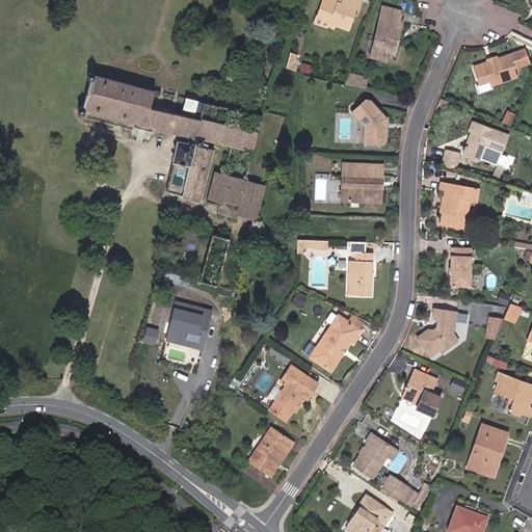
[(339,0),(339,3),(330,0),(318,0),(314,15),(326,19),(324,24),(330,26),(331,25),(345,29),(349,15),(352,16),(357,0),(356,0),(347,0),(347,2),(342,0),(339,0)]
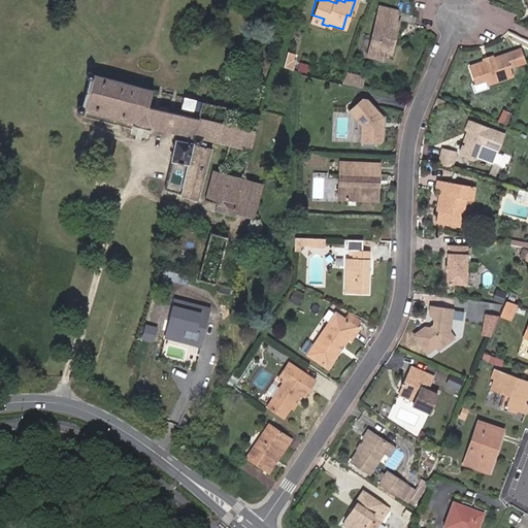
[(373,3),(359,48),(366,52),(374,55),(380,36),(383,38),(386,39),(392,22),(390,21),(393,9),(373,3)]
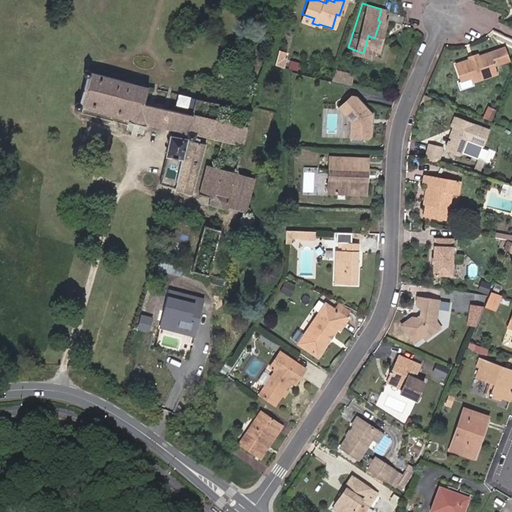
[(366,55),(371,37),(368,35),(363,53),(366,55)]
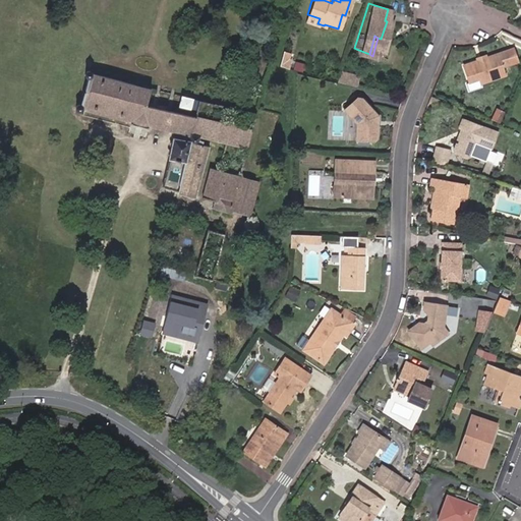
[(476,62),(473,61),(464,64),(469,82),(479,78),(480,82),(507,73),(504,64),(511,62),(507,49),(479,59),(476,62)]
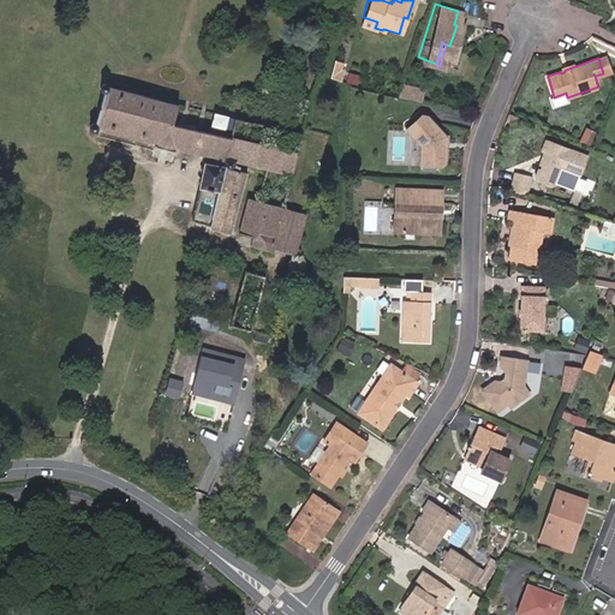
[(339,65),(329,64),(327,78),(341,82),(344,73),(336,72),(339,65)]
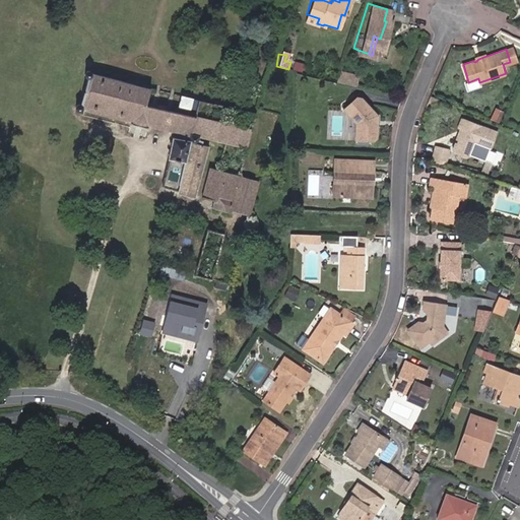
[(237,182),(254,115),(184,96),(182,106),(193,109),(191,116),(147,106),(151,89),(95,75),(95,71),(91,69),(89,69),(86,72),(87,76),(89,78),(83,104),(79,104),(78,106),(78,111),(80,113),(83,114),(86,111),(129,121),(128,124),(145,129),(146,126),(181,135),(180,140),(174,139),(161,189),(195,199),(206,149),(198,147),(199,143),(193,141),(194,137),(226,145),(220,172),(211,169),(202,201),(216,205),(215,208),(230,212),(237,182)]
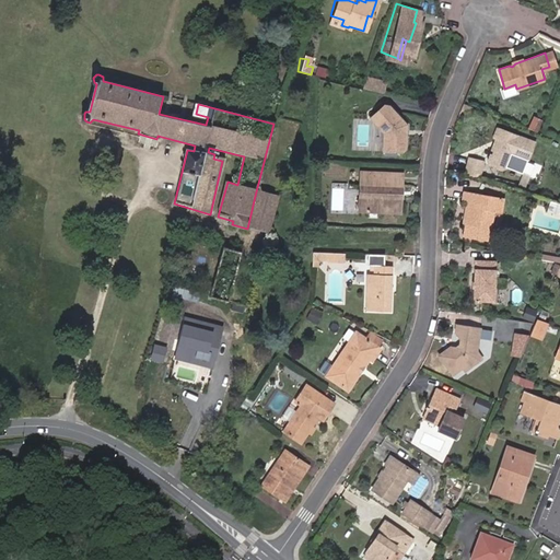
[(376,91),(378,81),(362,77),(359,88),(376,91)]
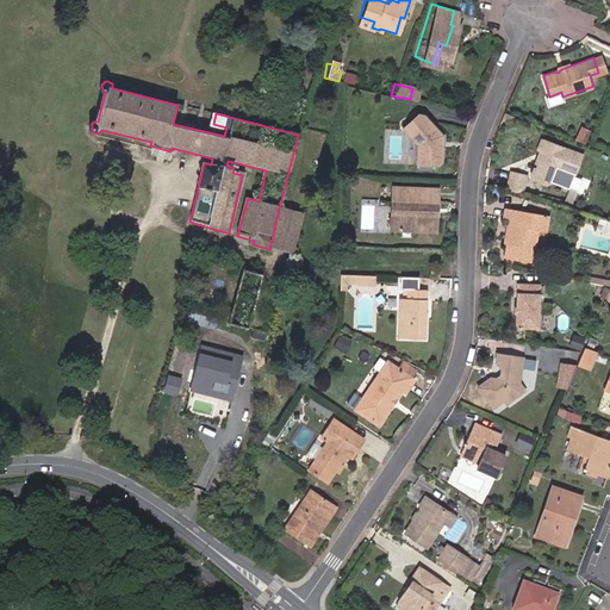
[(412,117),(398,131),(414,145),(414,167),(434,167),(436,165),(436,151),(434,149),(434,143),(436,139),(436,137),(417,117),(412,117)]
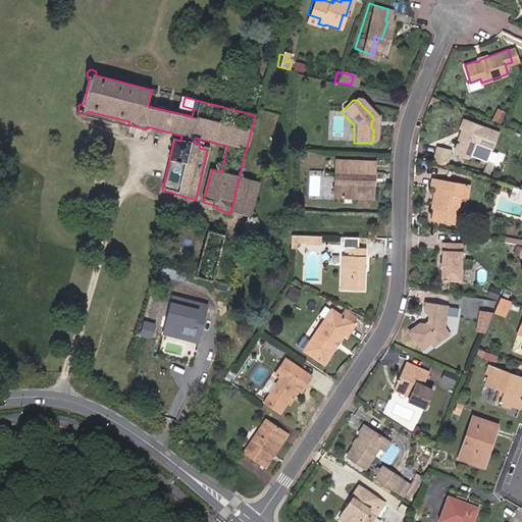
[(354,124),(341,112),(341,126),(344,128),(343,143),(354,143),(354,124)]
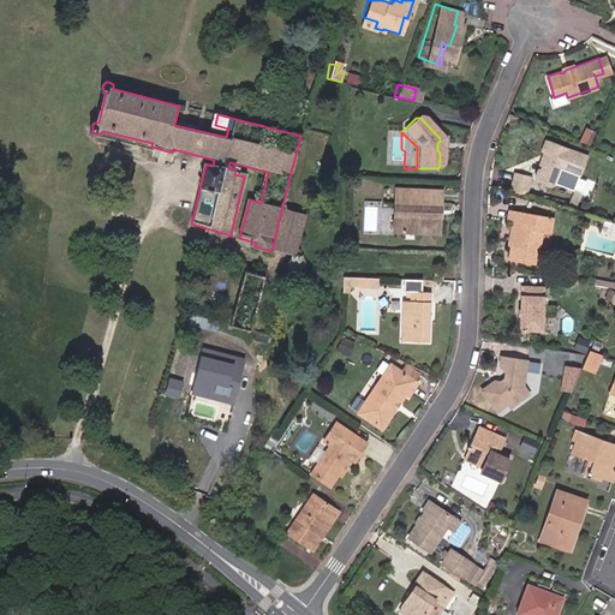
[(543,162),(537,161),(532,175),(532,181),(545,186),(553,184),(556,171),(575,177),(583,155),(541,139),(537,150),(539,153),(544,159),(543,162)]
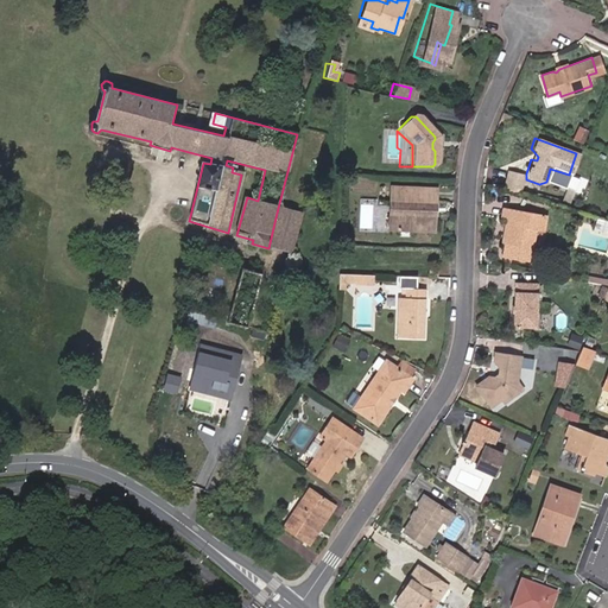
[(387,230),(397,230),(398,189),(390,189),(387,230)]
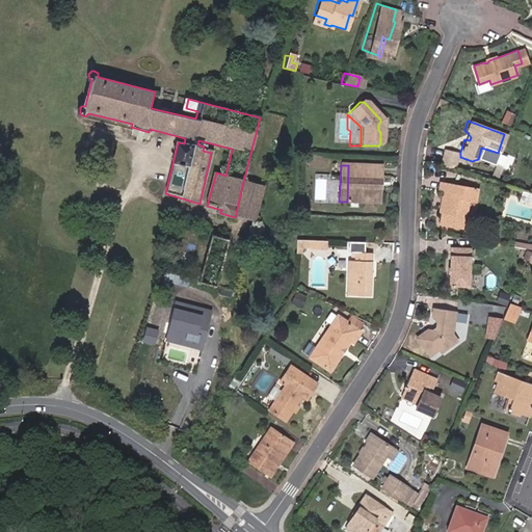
[(347,202),(375,203),(376,186),(372,186),(372,182),(376,182),(376,166),(348,165),(347,202)]
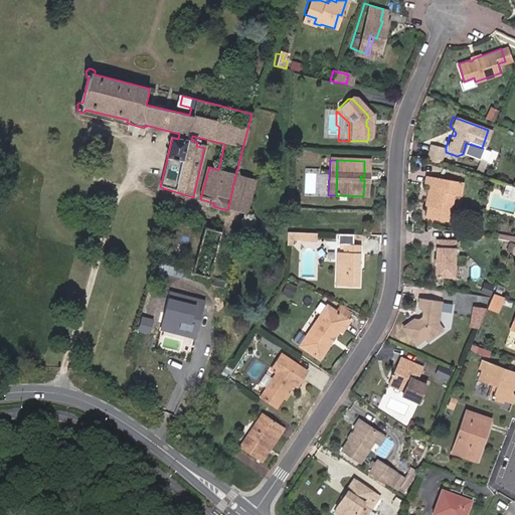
[(364,180),(363,196),(368,196),(370,162),(364,161),(364,176),(360,176),(360,180),(364,180)]
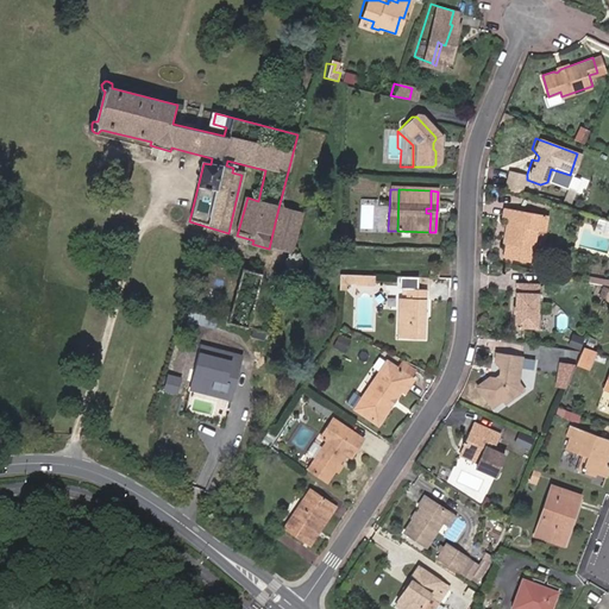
[(509,225),(504,250),(503,257),(532,263),(538,233),(546,233),(550,219),(507,211),(504,224),(509,225)]
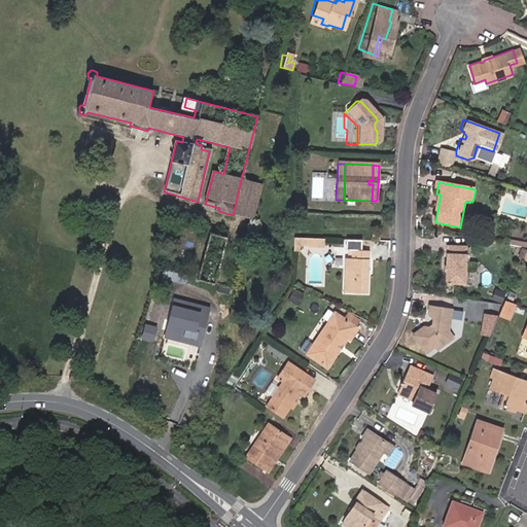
[(240,184),(233,215),(252,221),(260,190),(240,184)]
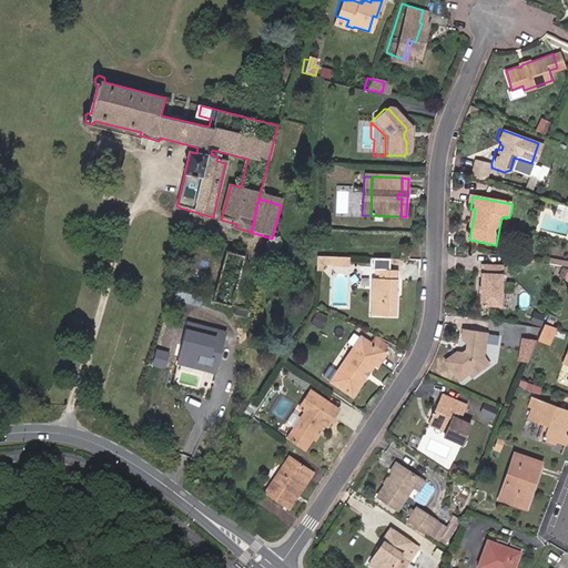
[(466,232),(470,233),(475,210),(470,209),(466,232)]
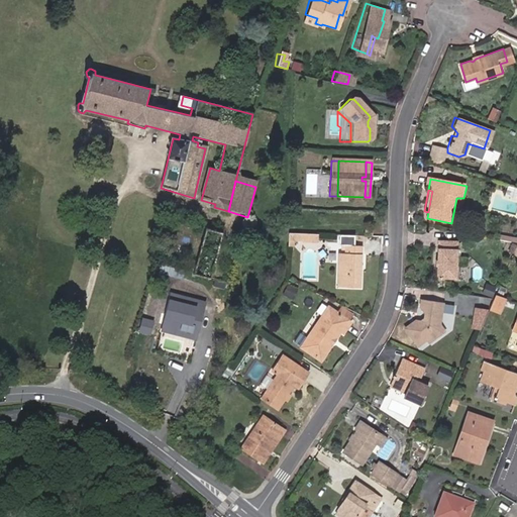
[(287,230),(287,243),(293,243),(293,240),(301,240),(302,232),(287,230)]
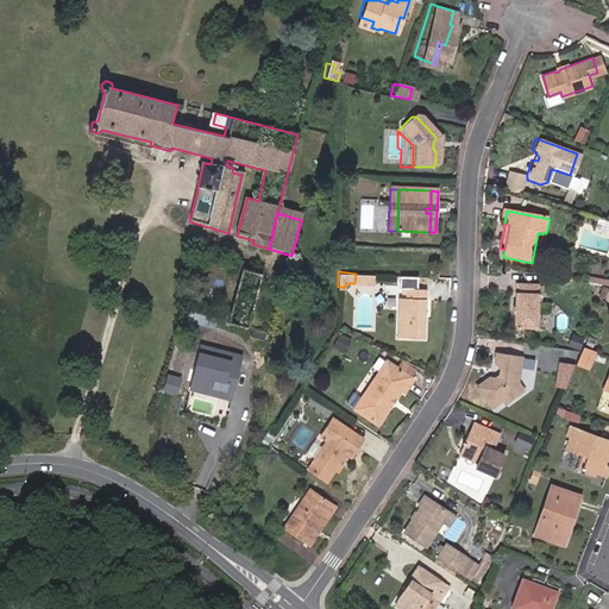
[(509,320),(506,320),(504,330),(527,333),(535,290),(512,286),(508,309),(510,311),(509,320)]
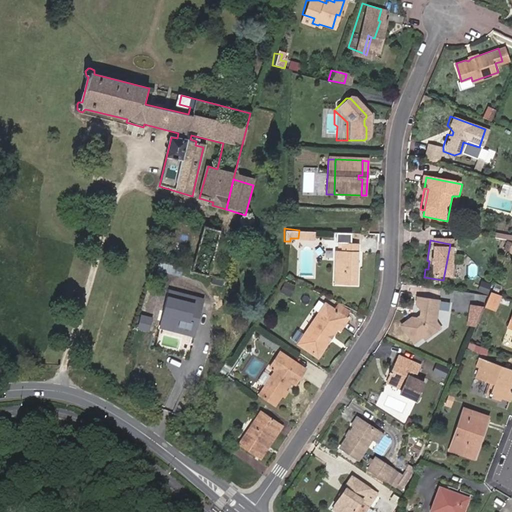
[(352,262),(356,262),(358,244),(341,242),(341,250),(334,250),(332,283),(354,285),(355,268),(352,267),(352,262)]
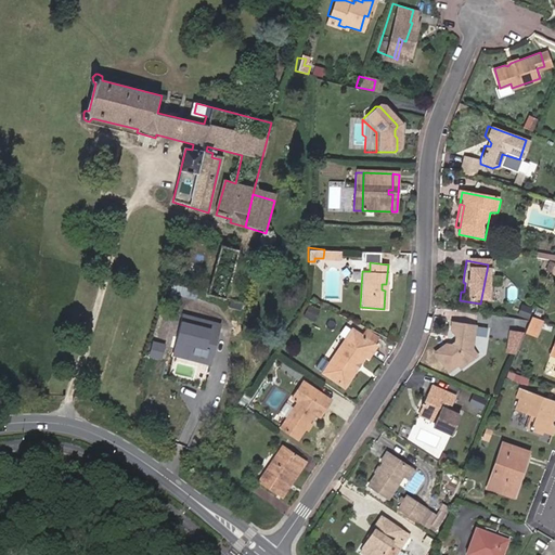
[(528,308),(517,304),(513,314),(524,319),(528,308)]
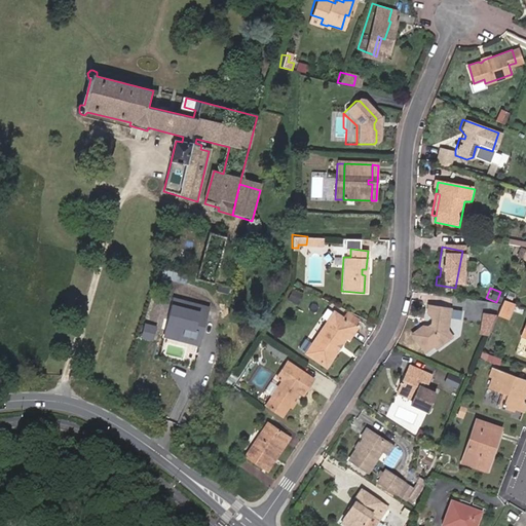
[(299,296),(289,290),(282,299),(292,306),(299,296)]
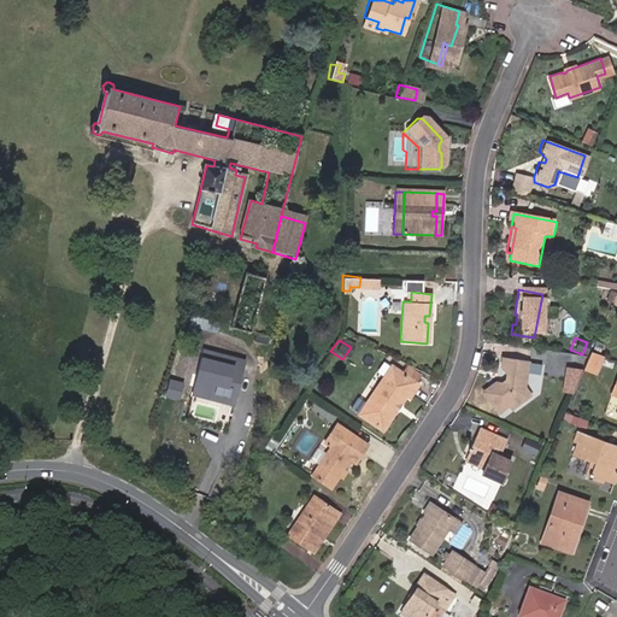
[(247,359),(203,348),(191,393),(235,405),(247,359)]
